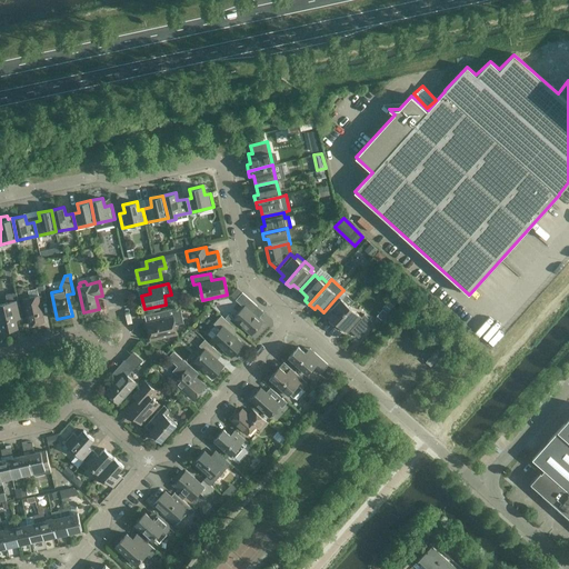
[(40,302),(47,301),(43,286),(37,287),(39,296),(23,299),(30,325),(45,321),(40,302)]
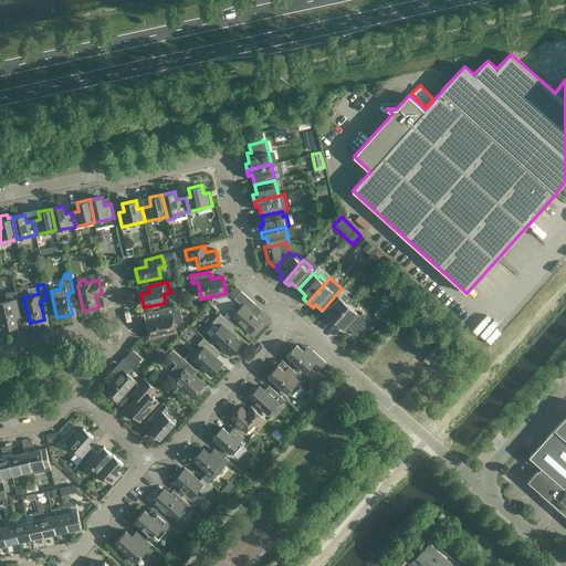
[(14,307),(20,306),(17,291),(6,293),(8,301),(0,302),(0,317),(2,329),(18,325),(14,307)]
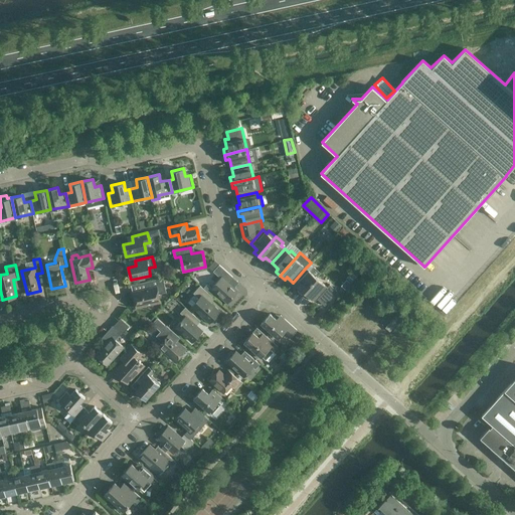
[(228,282),(233,277),(219,265),(213,272),(220,279),(211,289),(227,303),(238,291),(228,282)]
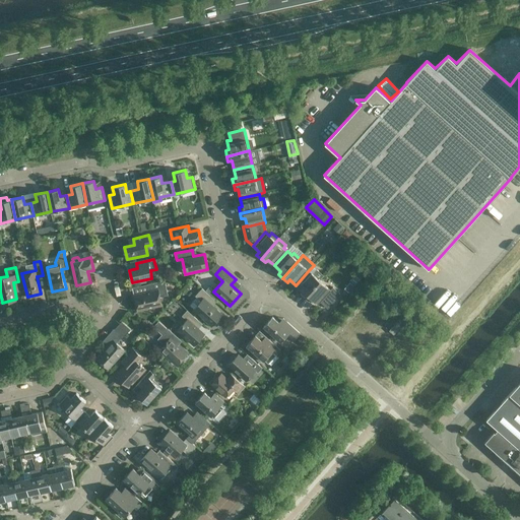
[(309,270),(296,285),(303,290),(300,294),(305,298),(320,280),(324,276),(317,270),(313,274),(309,270)]
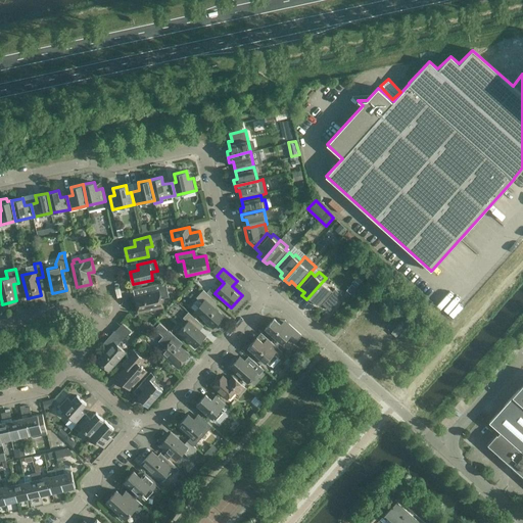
[(322,282),(306,299),(311,303),(314,300),(320,306),(323,303),(330,311),(343,296),(335,289),(332,292),(322,282)]
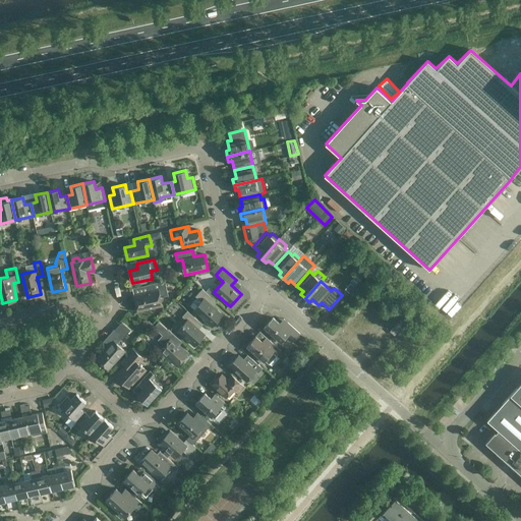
[(160,298),(167,296),(164,282),(147,286),(148,292),(134,295),(138,311),(162,306),(160,298)]
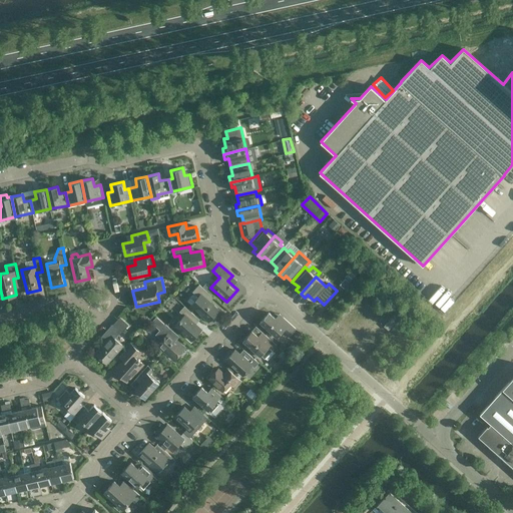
[(208,322),(218,311),(206,299),(209,295),(199,285),(193,292),(198,297),(191,305),(208,322)]
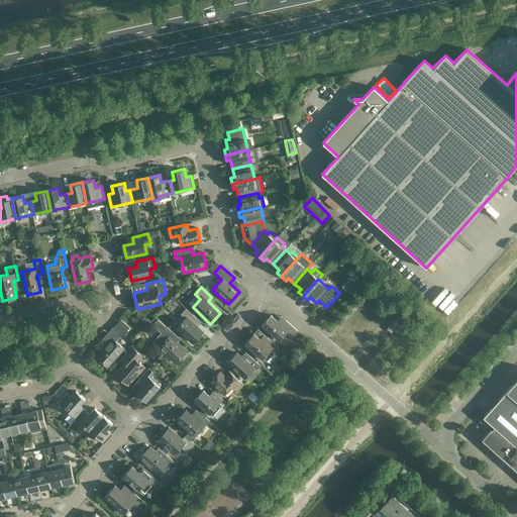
[(193,343),(203,331),(194,324),(198,319),(186,309),(181,314),(186,318),(177,328),(193,343)]
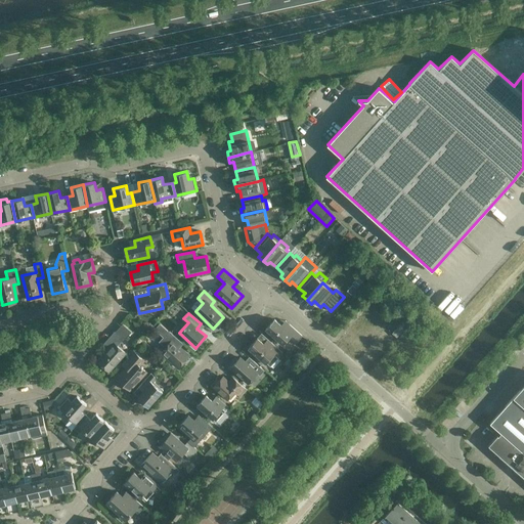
[(388,332),(394,337),(409,320),(403,315),(388,332)]
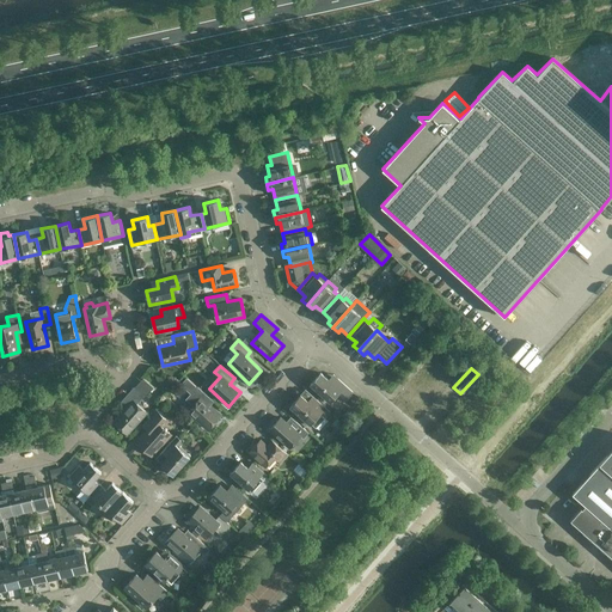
[(343,402),(353,392),(338,379),(334,384),(322,373),(311,385),(330,403),(336,396),(343,402)]
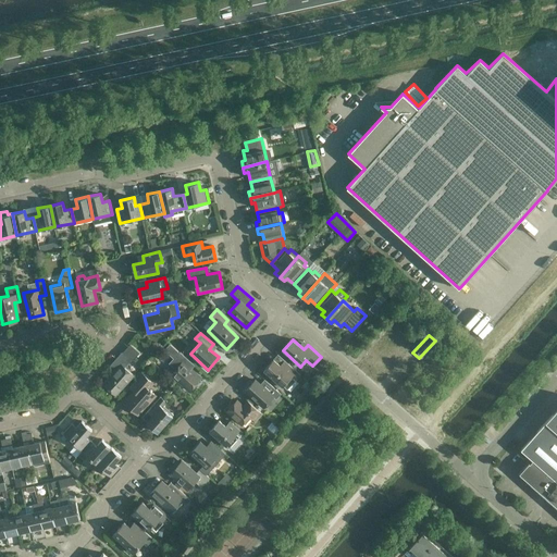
[(194,366),(170,344),(165,349),(175,358),(170,363),(176,369),(171,374),(188,391),(200,378),(190,369),(194,366)]
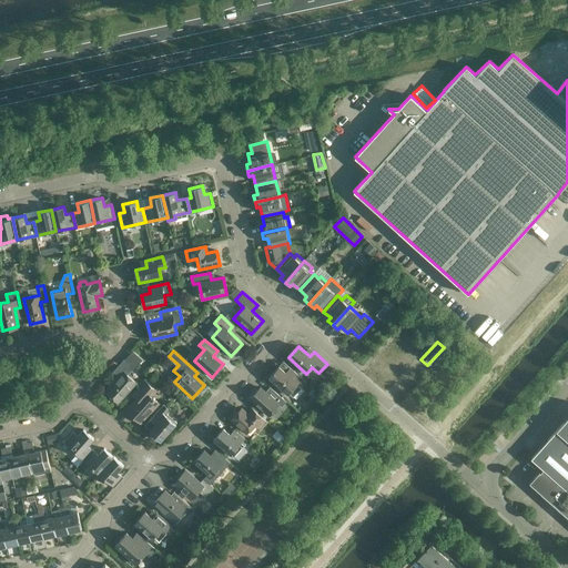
[(128,361),(123,361),(112,373),(118,378),(114,382),(128,393),(137,384),(127,375),(134,367),(128,361)]
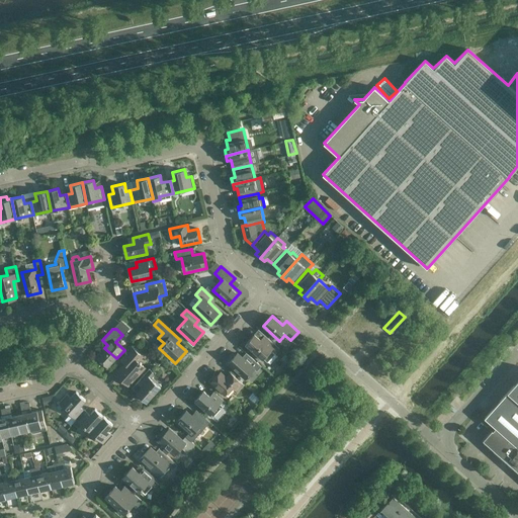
[(255,335),(251,339),(248,337),(242,344),(253,354),(254,352),(262,359),(271,350),(274,353),(279,348),(267,338),(263,342),(255,335)]
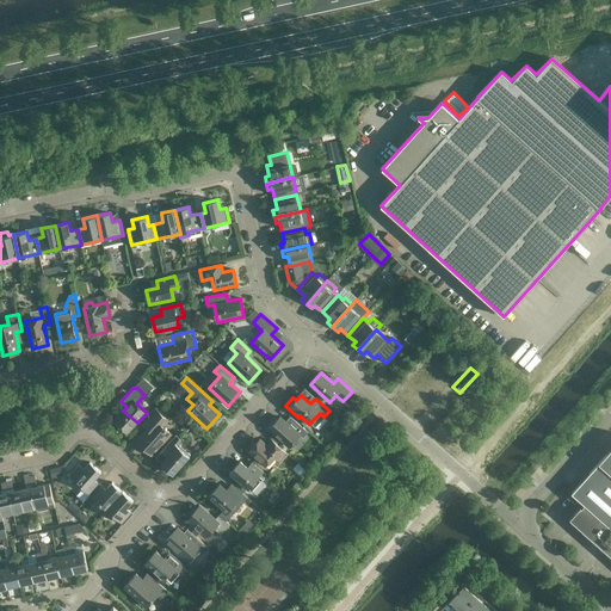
[(137,423),(123,411),(113,421),(128,433),(137,423)]
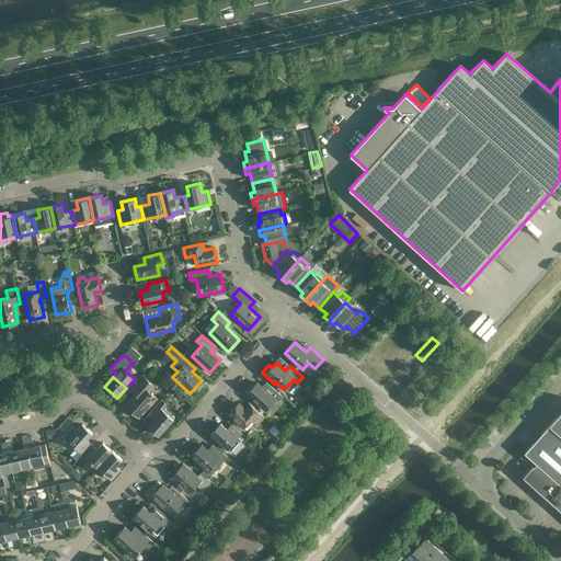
[(138,418),(156,398),(147,390),(152,385),(144,377),(132,391),(136,395),(126,405),(138,418)]
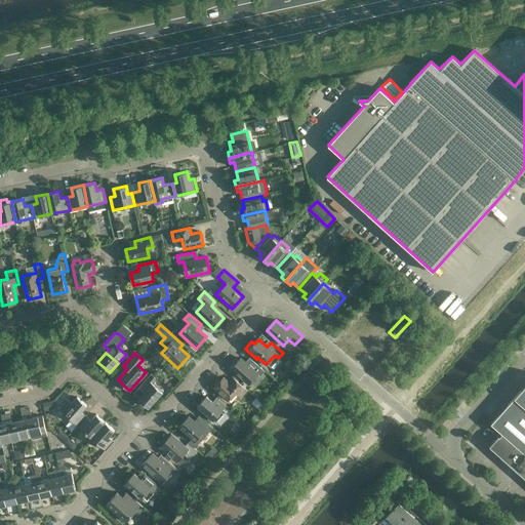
[(259,376),(265,371),(258,366),(254,371),(241,359),(232,369),(248,385),(257,374),(259,376)]
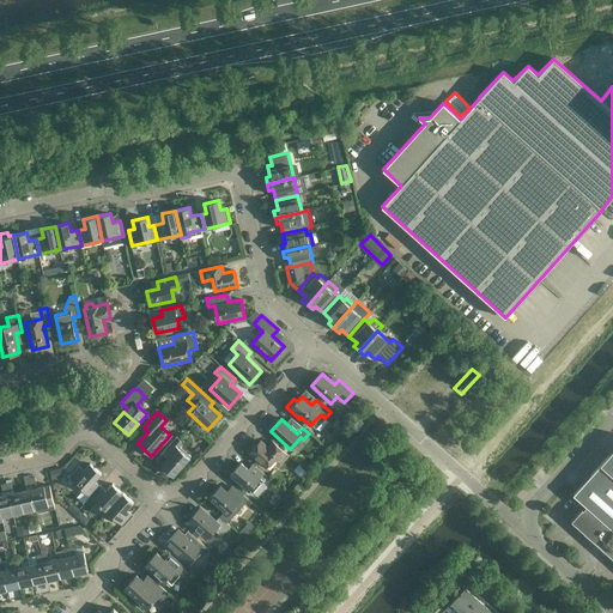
[(174,475),(190,456),(180,447),(183,443),(176,437),(163,450),(170,456),(162,466),(174,475)]
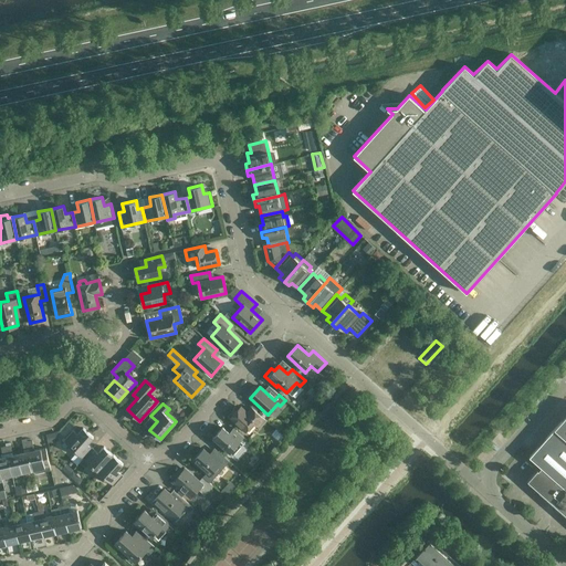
[(260,429),(266,421),(253,408),(248,413),(241,408),(231,418),(247,431),(253,423),(260,429)]
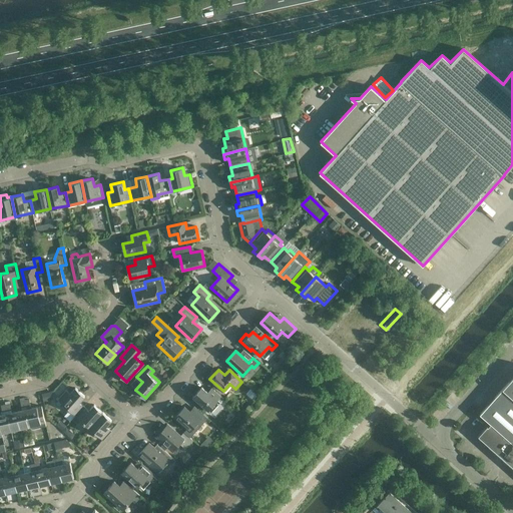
[(512,376),(502,388),(479,414),(490,423),(487,426),(486,425),(477,436),(490,448),(508,428),(512,432),(512,376)]
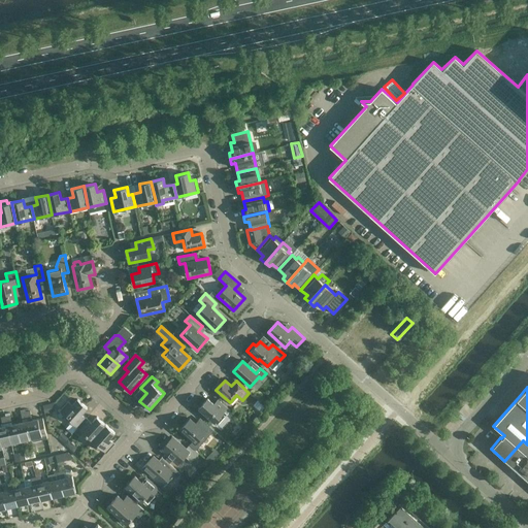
[(59,405),(61,407),(71,398),(66,392),(54,403),(57,407),(59,405)]
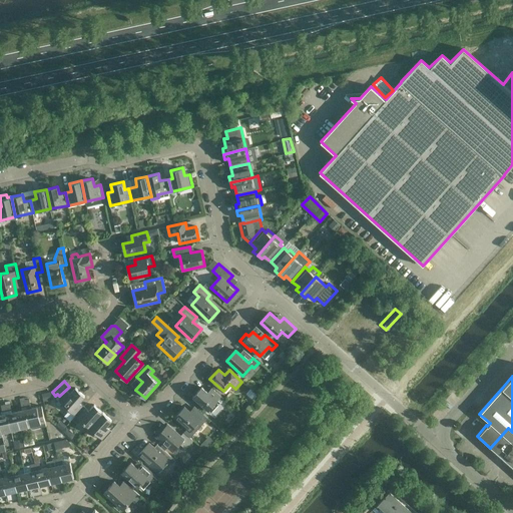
[(211,413),(223,399),(213,390),(210,394),(202,387),(193,397),(211,413)]
